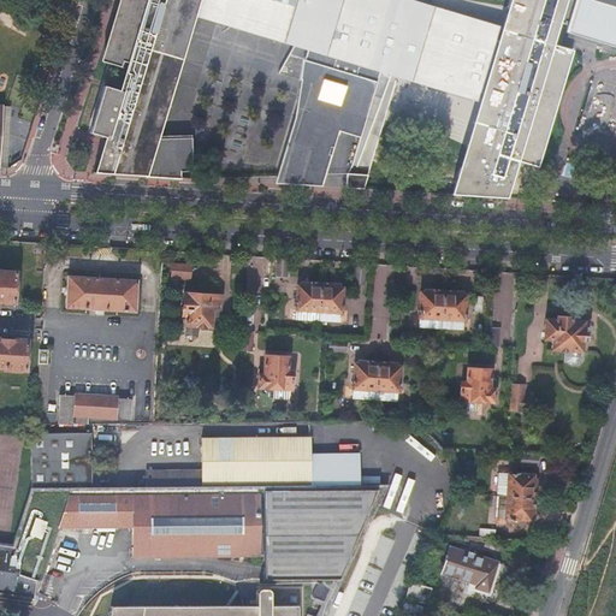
[(98,173),(176,179),(176,172),(181,172),(191,172),(191,135),(154,136),(159,123),(194,7),(197,7),(195,15),(283,41),(295,0),(123,0),(104,63),(108,64),(124,69),(125,63),(130,64),(122,92),(102,86),(88,132),(107,138),(106,143),(98,173)]
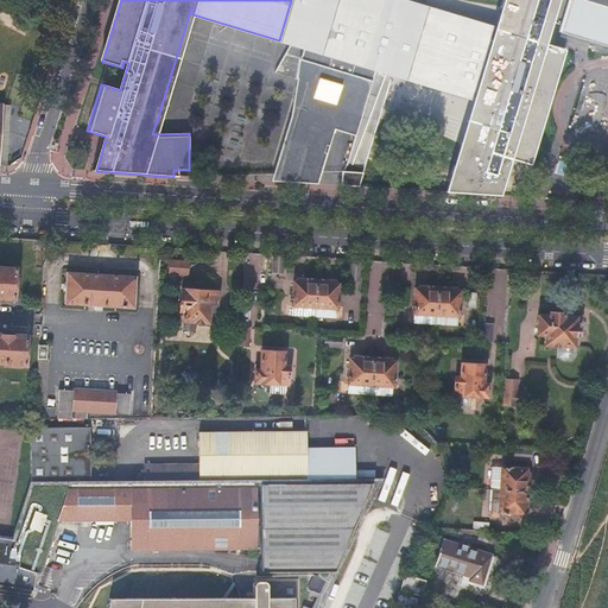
[(472,101),(473,92),(422,76),(438,25),(489,40),(492,29),(397,0),(291,0),(279,40),(290,44),(291,43),(296,33),(301,36),(320,0),(349,0),(374,1),(384,2),(394,5),(409,13),(401,30),(397,43),(390,63),(386,75),(472,101)]
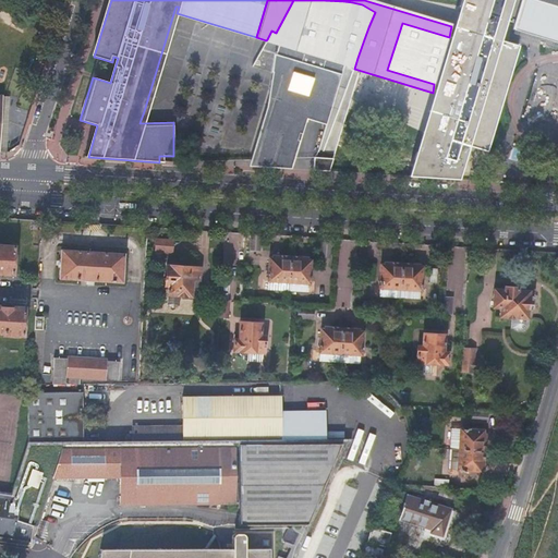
[(271,72),(280,75),(273,99),(279,101),(269,132),(300,142),(302,135),(299,134),(304,117),(326,124),(344,64),(349,65),(351,56),(358,58),(364,39),(368,27),(375,12),(362,4),(352,2),(343,1),(320,0),(293,0),(276,33),(280,34),(274,55),(271,72)]
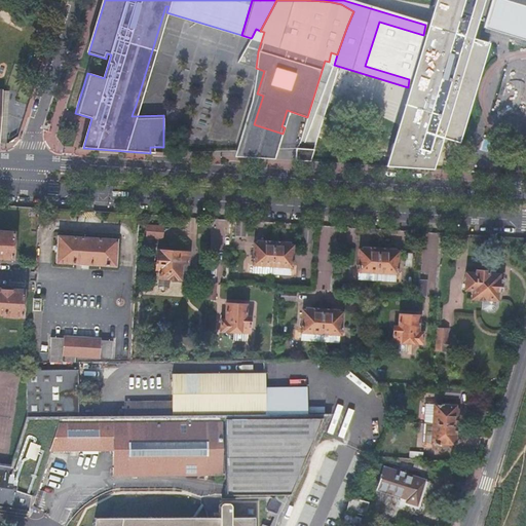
[(386,167),(422,170),(433,136),(454,142),(458,144),(482,65),(489,43),(470,38),(474,24),(475,25),(477,19),(484,22),(482,28),(483,28),(504,35),(525,41),(525,0),(436,0),(426,35),(423,35),(379,22),(365,66),(409,79),(413,80),(405,104),(386,167)]
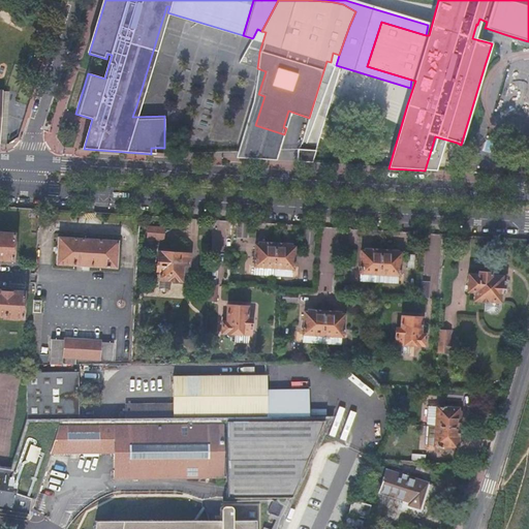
[(257,39),(261,31),(257,29),(253,37),(257,39)]
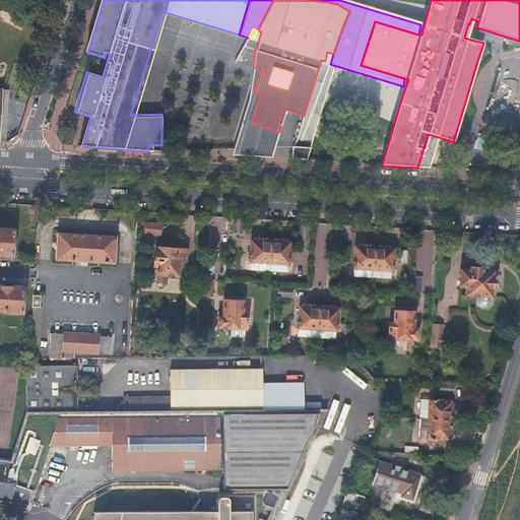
[(248,100),(231,156),(271,158),(279,132),(251,123),(260,94),(254,92),(261,70),(253,67),(248,100)]
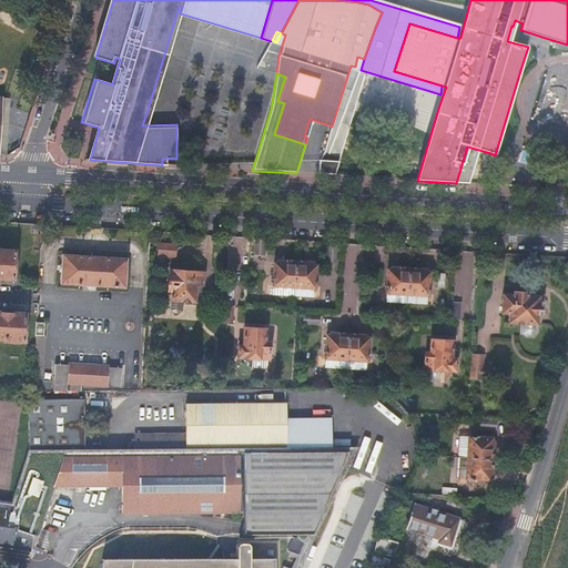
[(0,153),(8,154),(13,107),(13,100),(0,98),(0,153)]
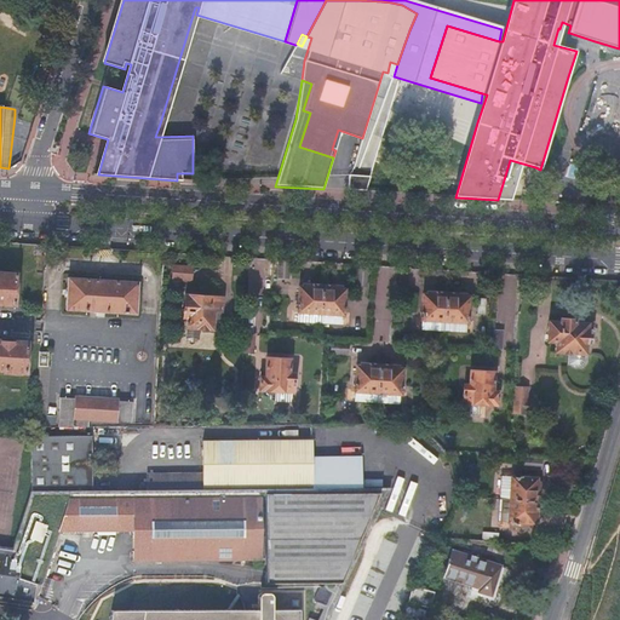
[(349,176),(348,191),(366,191),(369,177),(349,176)]
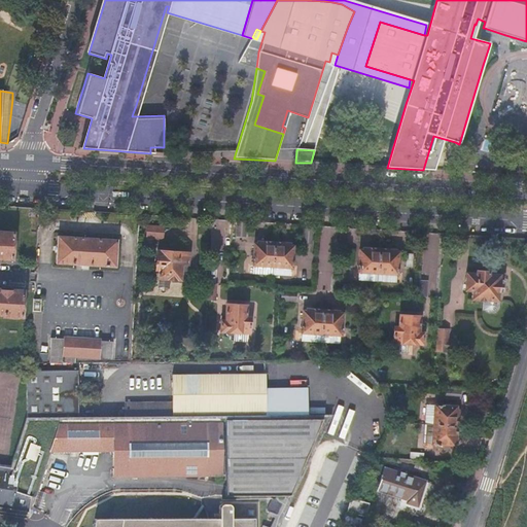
[(236,223),(235,239),(245,240),(246,223),(236,223)]
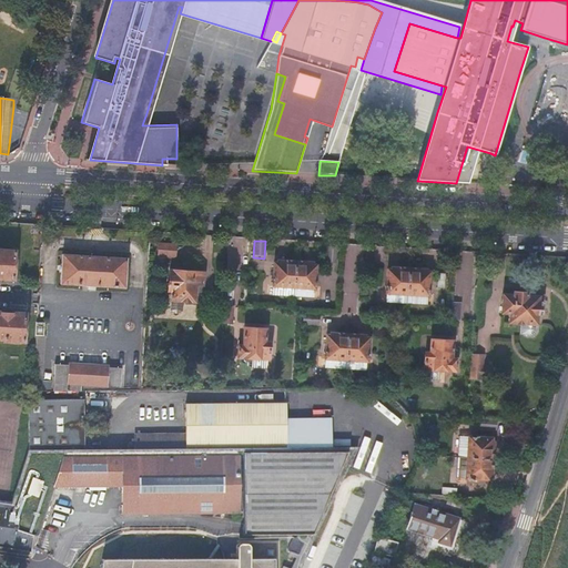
[(178,245),(159,243),(158,259),(176,260),(178,252),(178,245)]
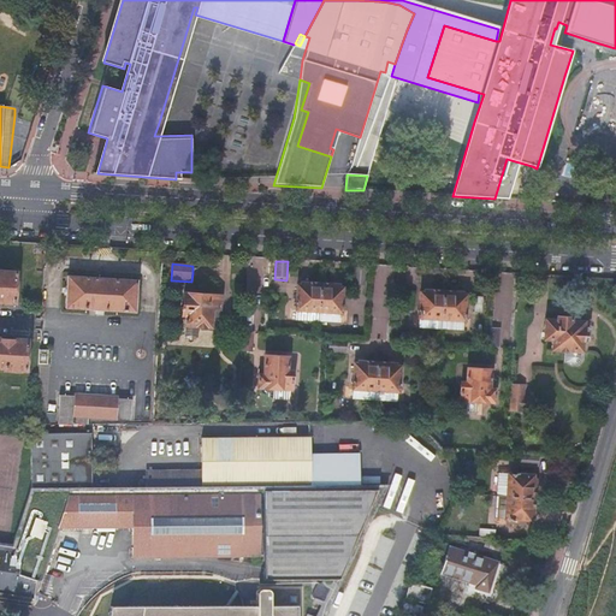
[(354,271),(353,289),(365,289),(366,271),(354,271)]
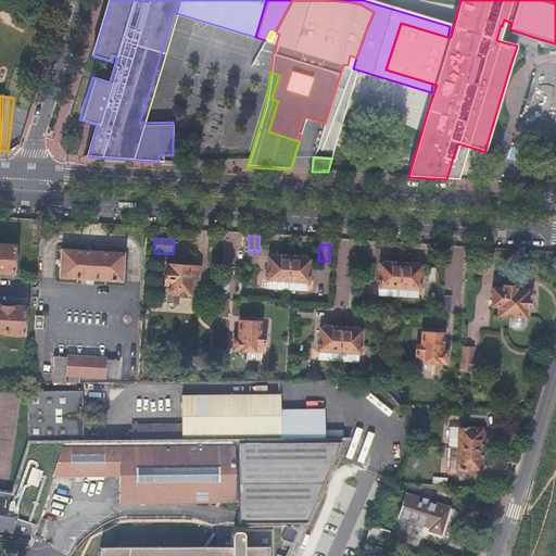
[(13,247),(0,245),(0,272),(13,273),(13,247)]
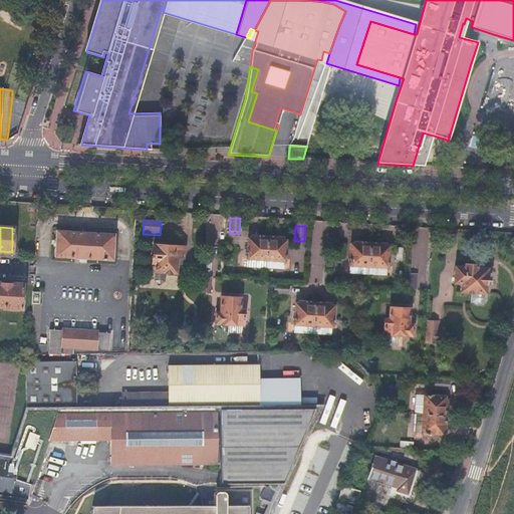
[(114,234),(55,231),(54,258),(112,260),(114,234)]
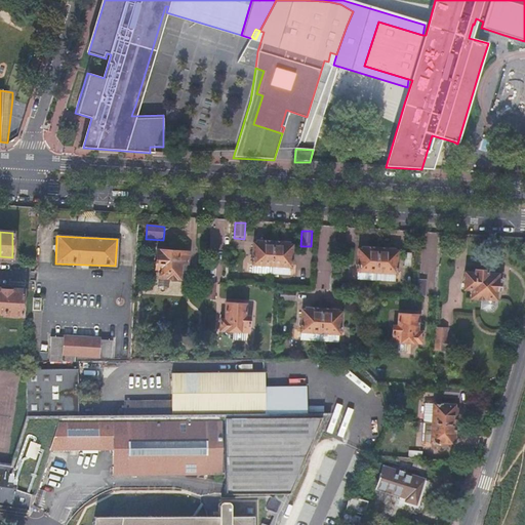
[(263,243),(253,242),(252,264),(271,265),(290,267),(291,245),(282,244),(283,242),(273,241),(263,240),(263,243)]
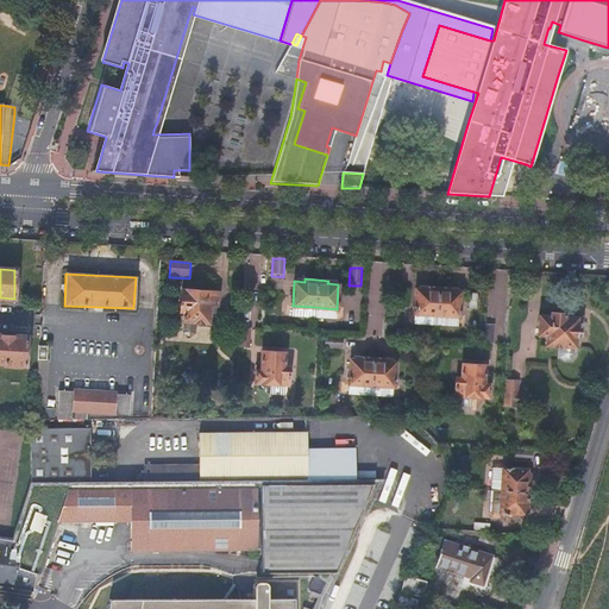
[(439,288),(427,287),(427,289),(416,289),(415,314),(435,314),(459,315),(460,292),(451,290),(450,288),(439,288)]
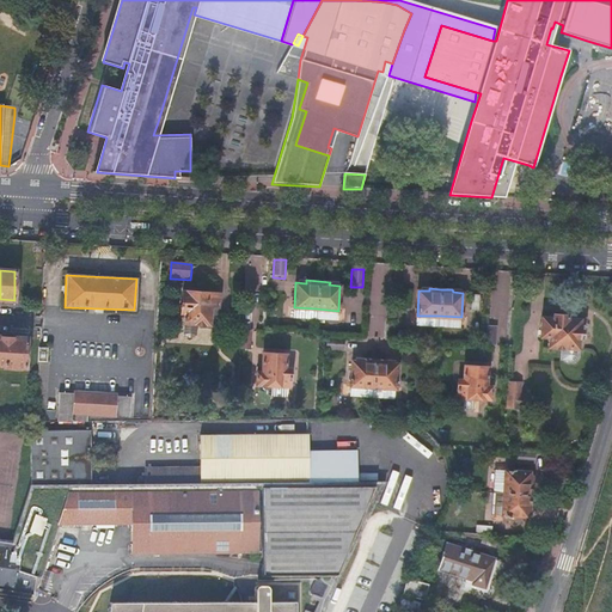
[(219,294),(182,292),(181,313),(184,314),(184,324),(210,325),(212,307),(219,307),(219,294)]
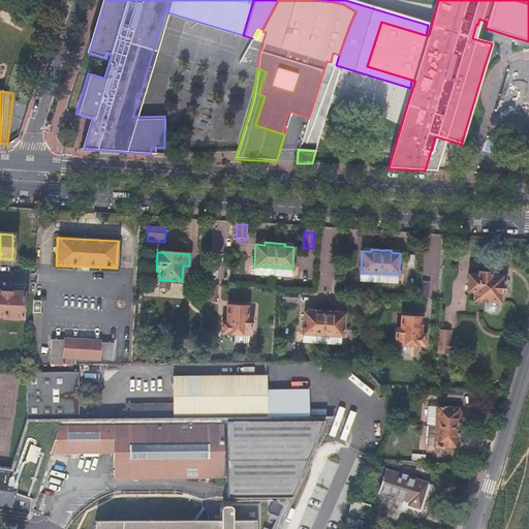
[(478,272),(478,274),(469,274),(467,290),(474,291),(473,300),(500,302),(500,293),(503,292),(503,276),(491,275),(491,273),(478,272)]
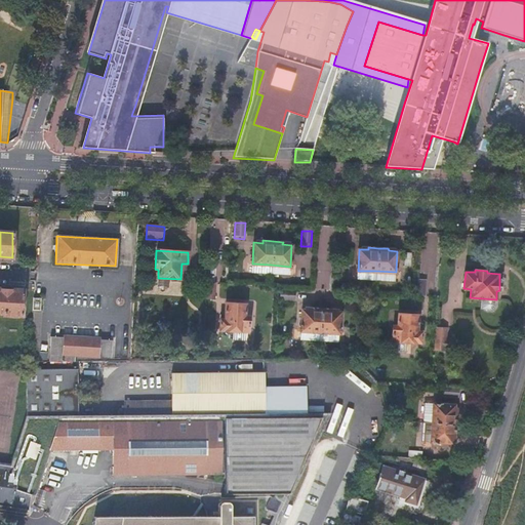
[(426,275),(415,274),(414,296),(425,297),(426,275)]
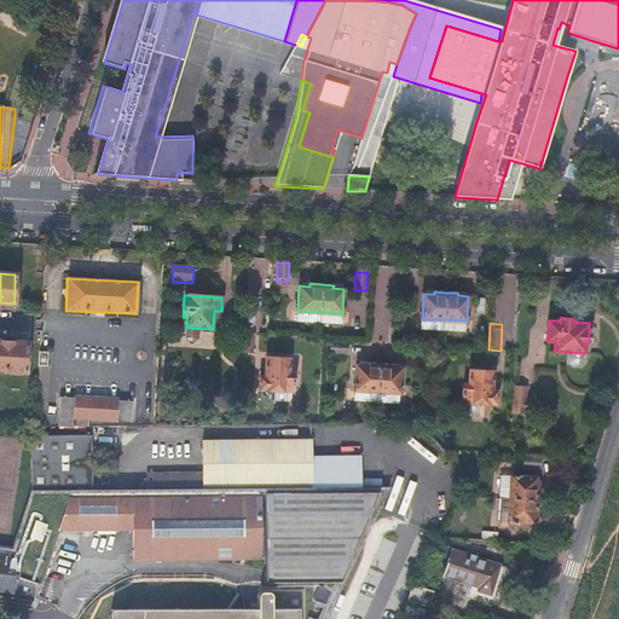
[(256,335),(246,335),(244,359),(255,360),(256,335)]
